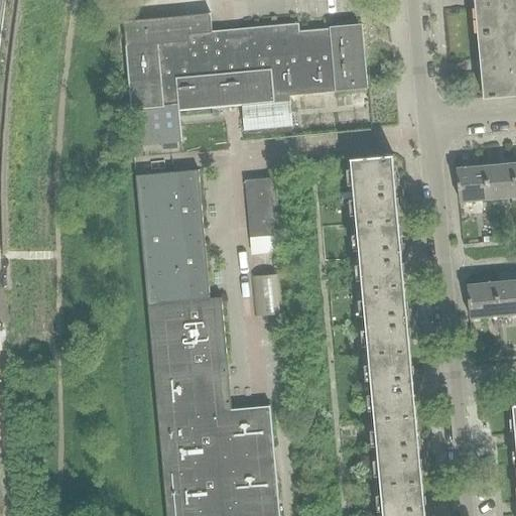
[(515,0),(475,0),(478,33),(515,29),(515,0)]
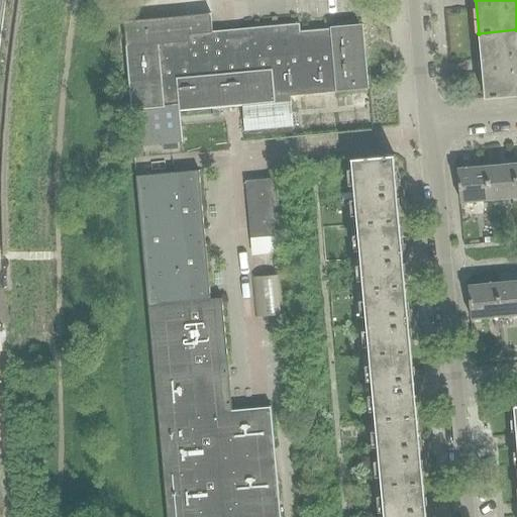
[(154,19),(124,22),(126,46),(132,111),(134,110),(135,117),(137,146),(182,142),(180,118),(179,111),(241,106),(241,107),(244,133),(294,128),(291,102),(290,93),(335,89),(336,92),(369,89),(363,24),(330,27),(330,30),(300,33),(299,24),(239,29),(221,31),(219,31),(212,32),(210,14),(200,15),(183,16),(183,18),(159,20),(159,19),(154,19)]
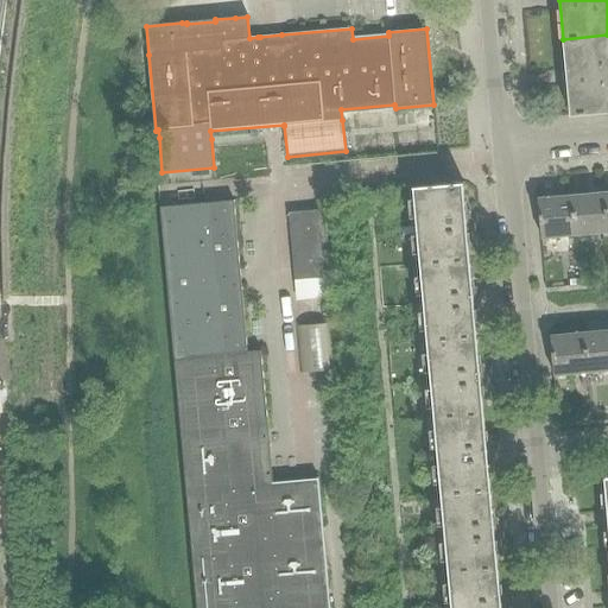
[(570,115),(607,112),(607,35),(563,39),(570,115)]
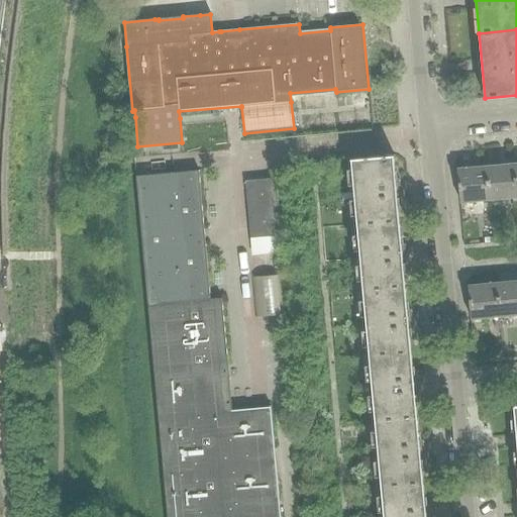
[(350,160),(356,225),(400,221),(394,156),(350,160)]
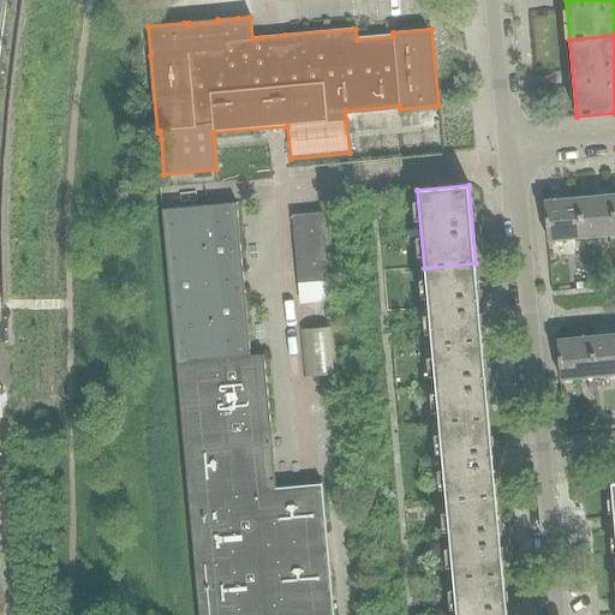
[(578,198),(581,238),(614,234),(614,233),(611,196),(578,198)]
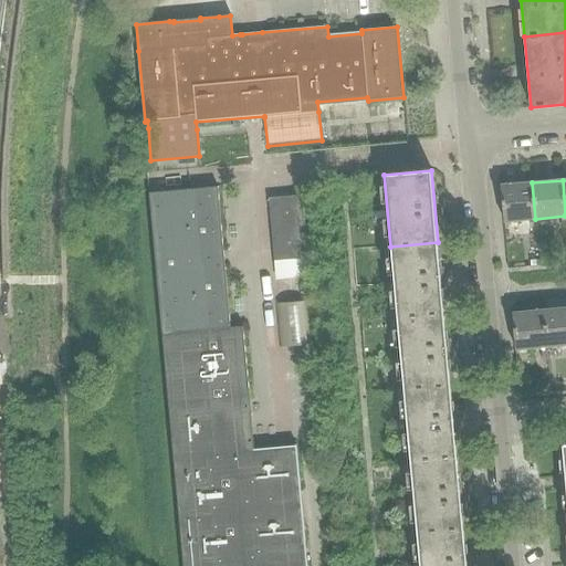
[(501,186),(504,222),(535,219),(532,182),(501,186)]
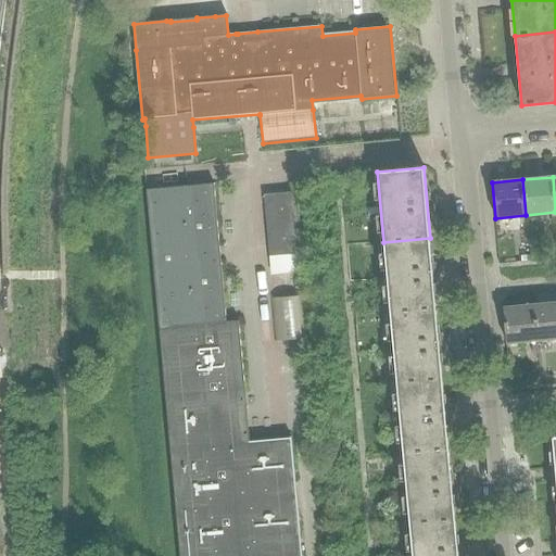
[(225,325),(212,186),(149,191),(180,555),(302,555),(292,439),(253,442),(242,323),(225,325)]
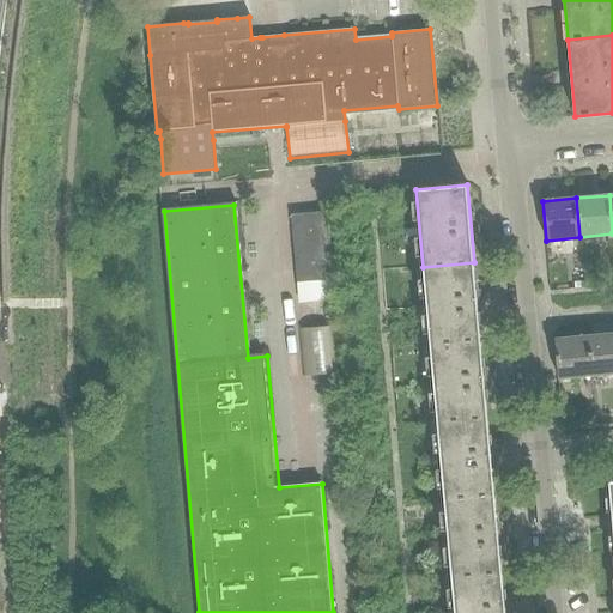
[(297,283),(333,280),(327,212),(291,216),(297,283)]
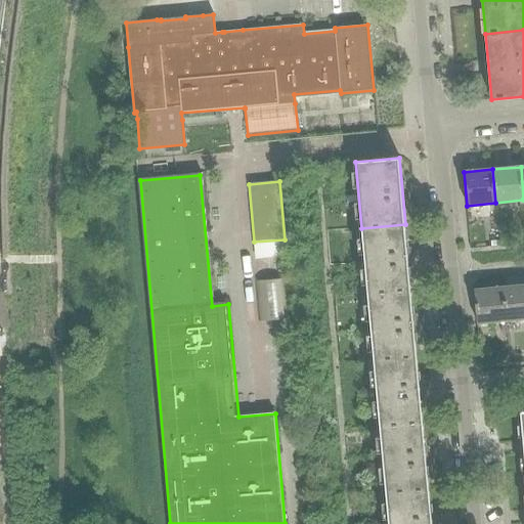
[(361,228),(367,294),(411,290),(405,224),(361,228)]
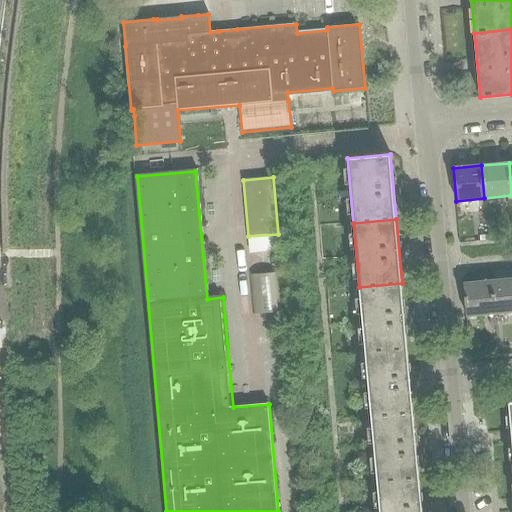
[(283,312),(280,272),(249,275),(253,315),(283,312)]
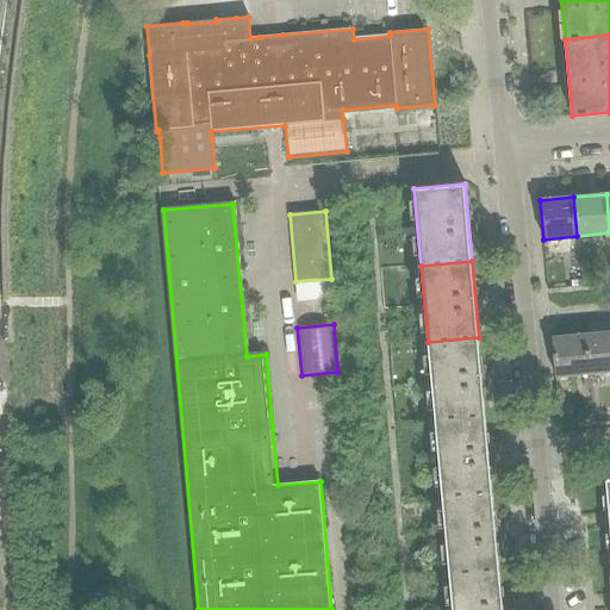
[(590,373),(609,371),(609,332),(586,335),(590,373)]
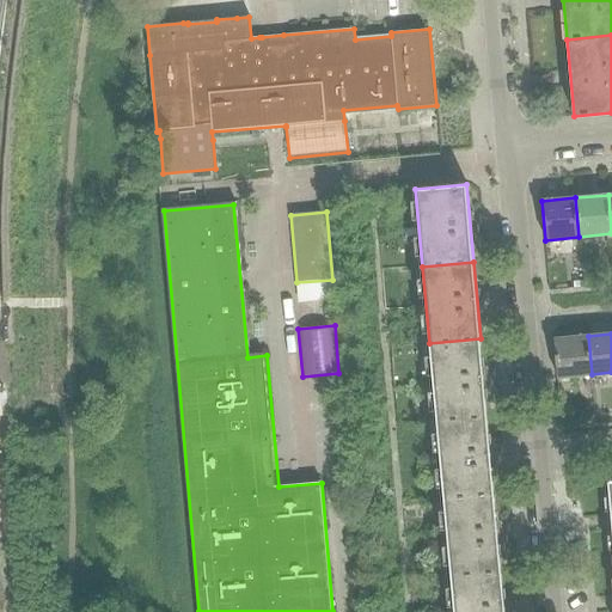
[(557,378),(592,374),(588,336),(554,340),(557,378)]
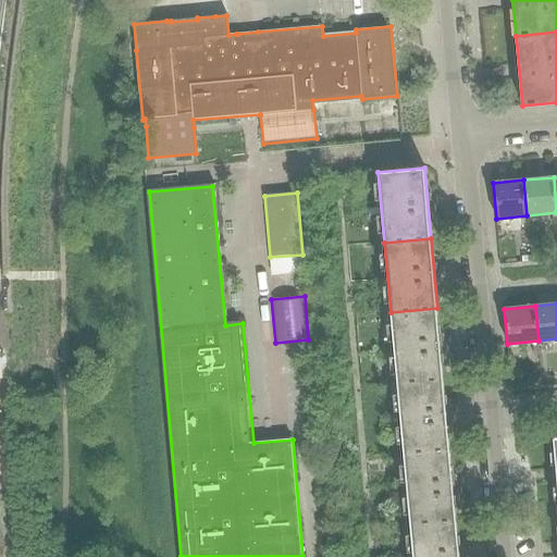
[(391,312),(397,383),(444,379),(437,308),(391,312)]
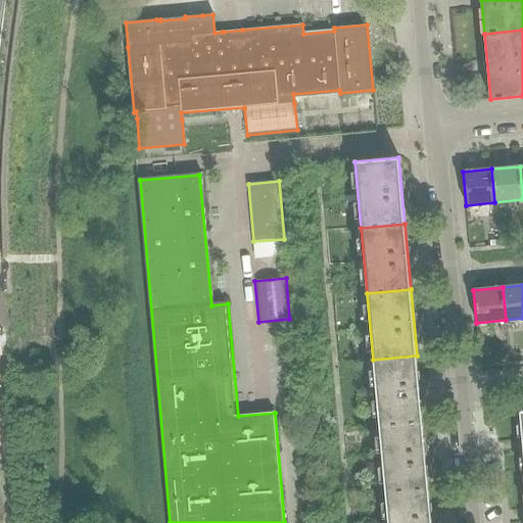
[(423,422),(417,355),(373,360),(379,426),(423,422)]
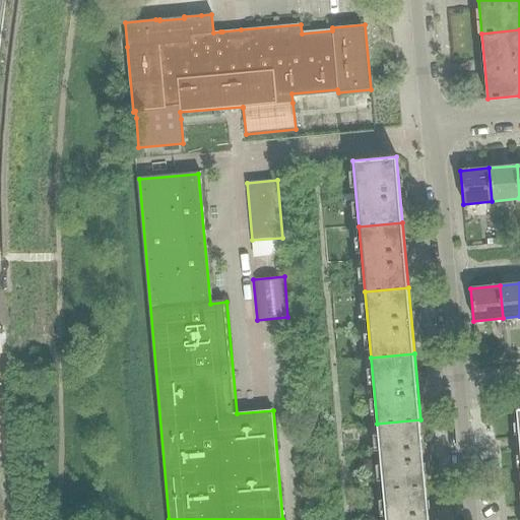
[(377,424),(383,490),(427,485),(420,419),(377,424)]
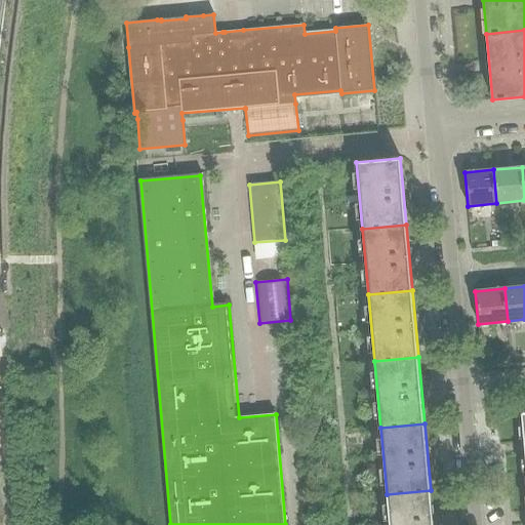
[(433,524),(431,490),(387,494),(389,524),(433,524)]
